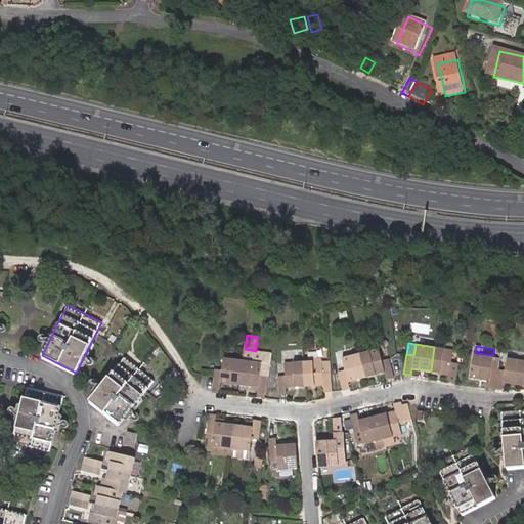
[(360,352),(366,377),(386,372),(388,379),(394,377),(390,358),(383,360),(379,347),(360,352)]
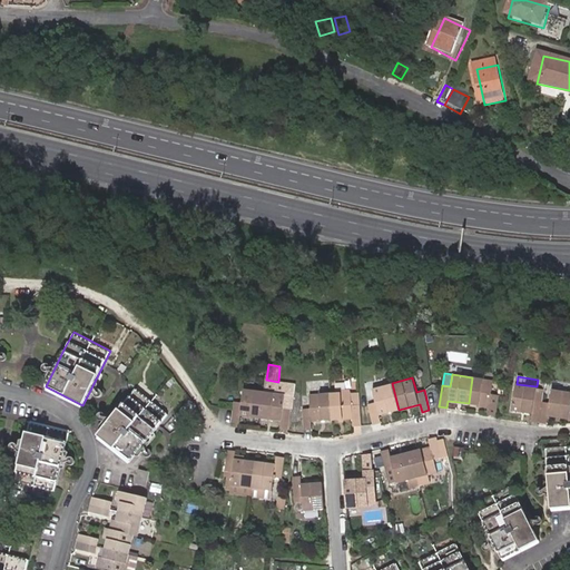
[(472,377),(469,403),(489,406),(488,414),(495,415),(499,394),(491,393),(492,380),(472,377)]
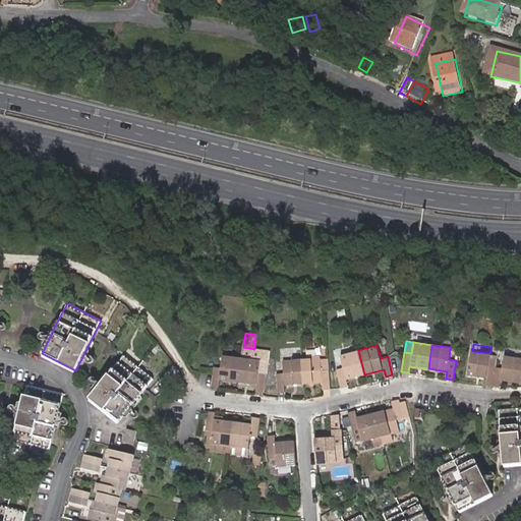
[(254,349),(243,347),(242,358),(261,360),(258,372),(267,373),(268,373),(271,351),(254,349)]
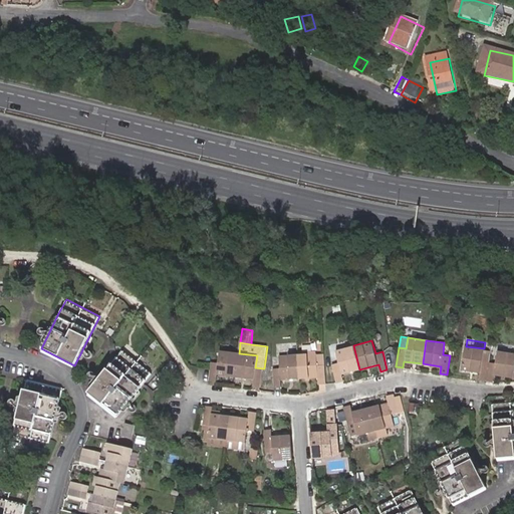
[(341,373),(359,369),(353,345),(336,350),(339,362),(331,364),(336,382),(343,380),(341,373)]
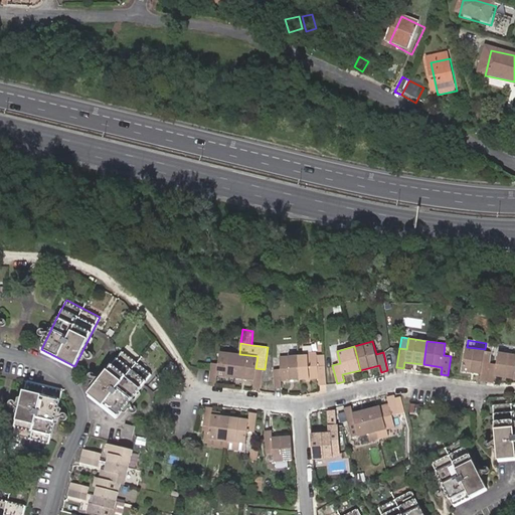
[(480,380),(487,381),(490,362),(483,361),(485,349),(467,347),(466,346),(463,370),(481,373),(480,380)]
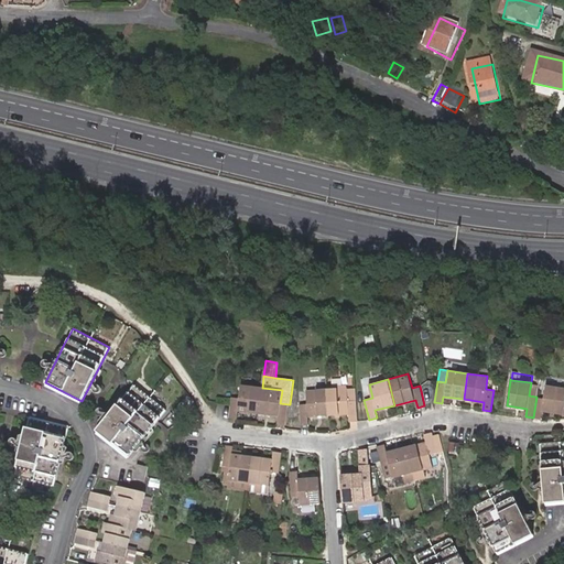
[(164,410),(132,384),(97,430),(128,455),(164,410)]
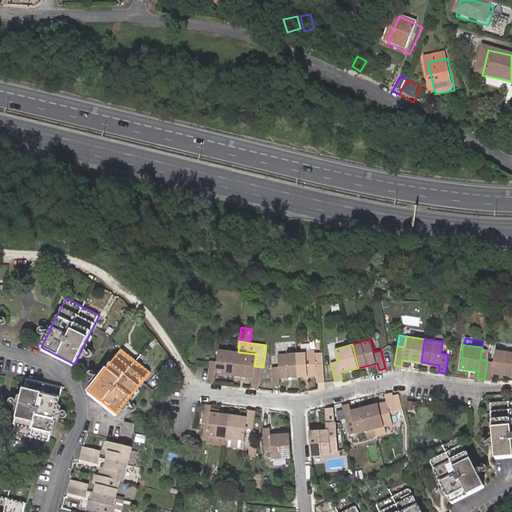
[(210,361),(209,369),(208,379),(215,380),(216,373),(235,375),(238,352),(219,349),(218,362),(210,361)]
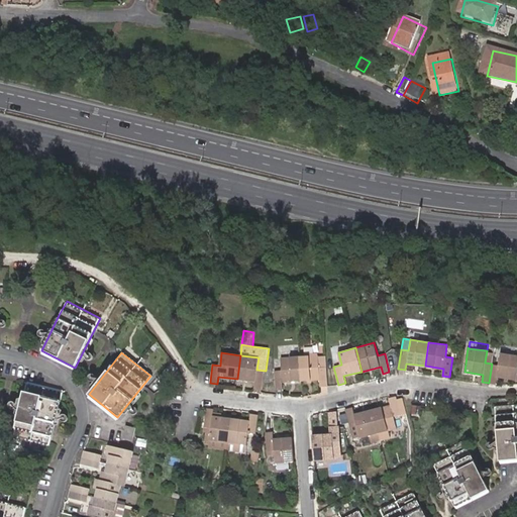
[(496,384),(497,384),(497,377),(516,380),(516,369),(516,354),(500,352),(499,365),(492,364),(489,383),(496,384)]
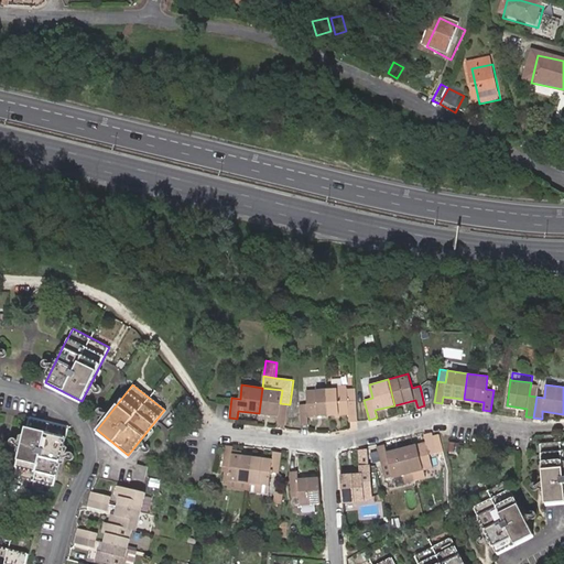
[(347,387),(326,388),(328,414),(348,413),(349,421),(356,421),(355,388),(347,389),(347,387)]
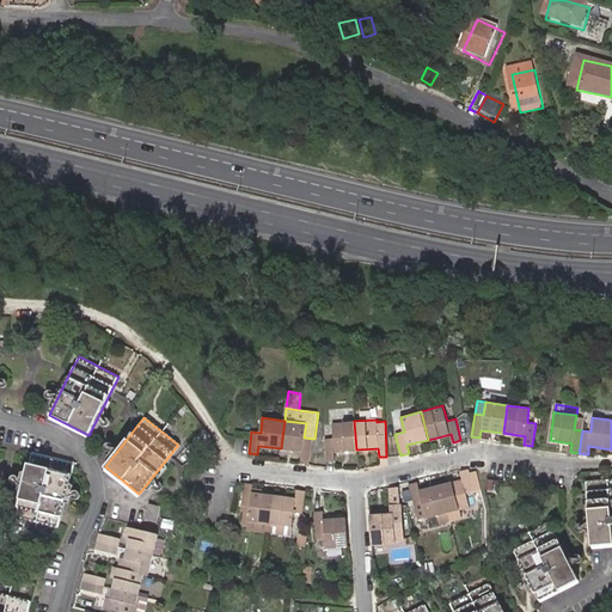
[(285,421),(281,448),(303,452),(301,459),(310,461),(313,439),(304,438),(306,423),(285,421)]
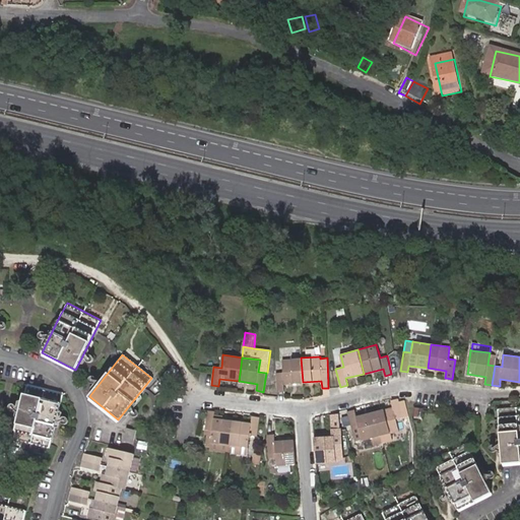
[(283,384),(303,382),(301,358),(281,359),(282,372),(276,372),(277,391),(283,391),(283,384)]
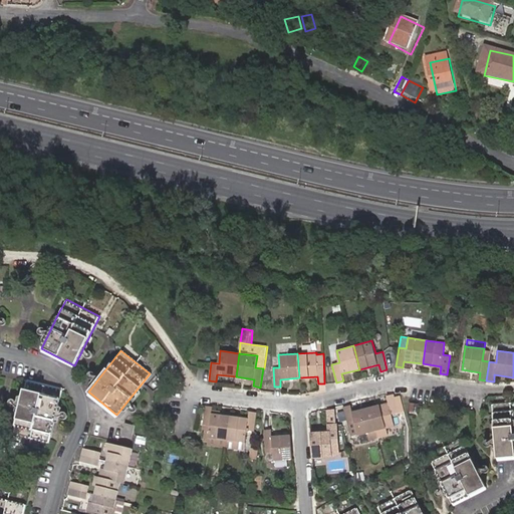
[(62,390),(26,380),(13,434),(49,442),(62,390)]
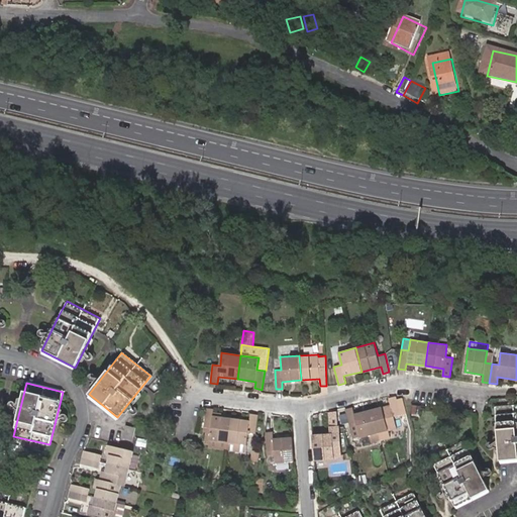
[(373,409),(379,433),(389,430),(398,428),(395,417),(402,414),(397,396),(390,398),(391,405),(373,409)]
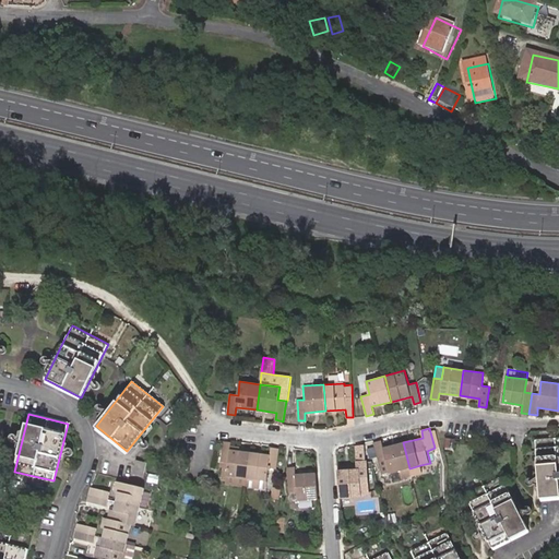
[(558,439),(536,441),(540,499),(558,497),(558,439)]
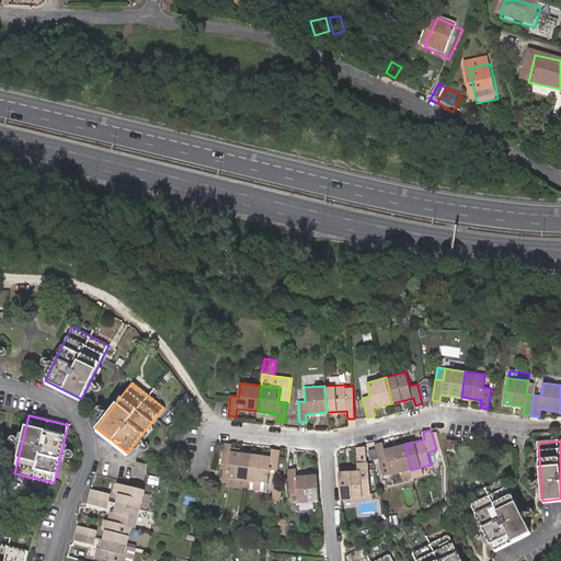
[(232,444),(224,443),(221,464),(225,465),(229,465),(228,477),(248,480),(252,454),(231,451),(232,444)]
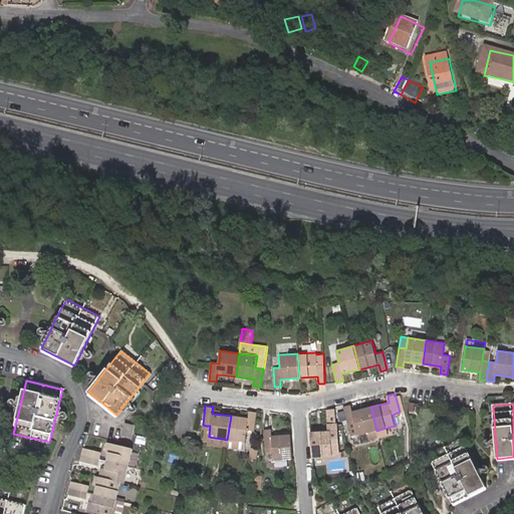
[(376,431),(370,407),(352,412),(350,406),(343,408),(351,437),(367,433),(376,431)]
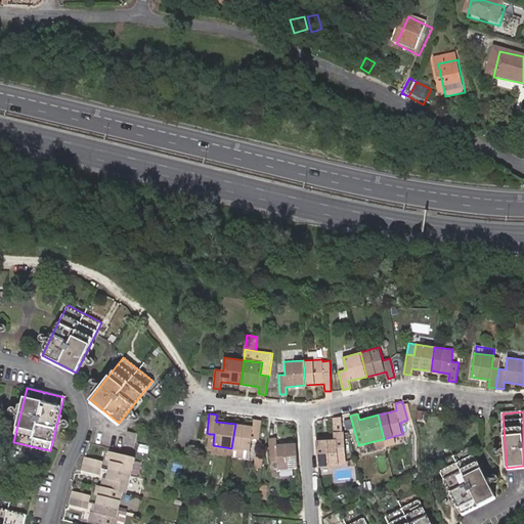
[(252,439),(259,440),(261,421),(254,420),(253,427),(235,424),(231,448),(250,450),(252,439)]
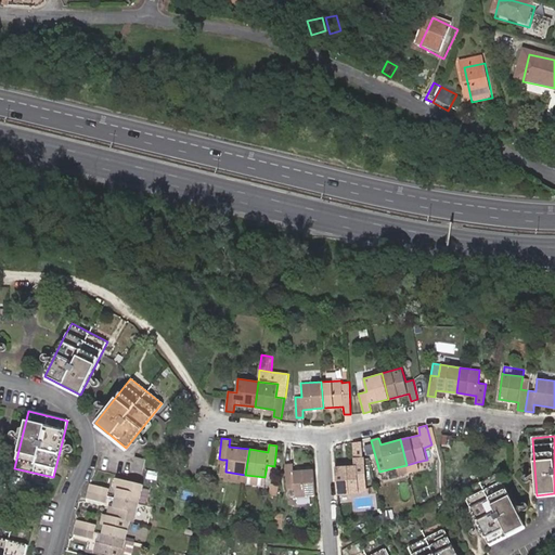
[(142,457),(131,455),(128,470),(139,473),(142,457)]
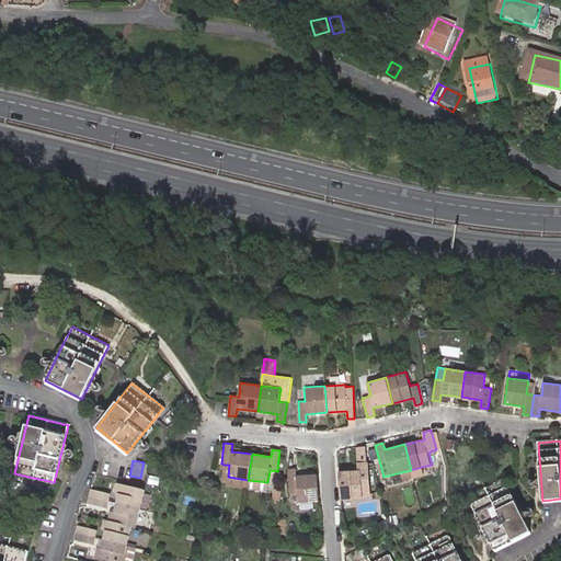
[(368,484),(367,464),(359,464),(359,471),(339,472),(341,500),(361,499),(361,485),(368,484)]
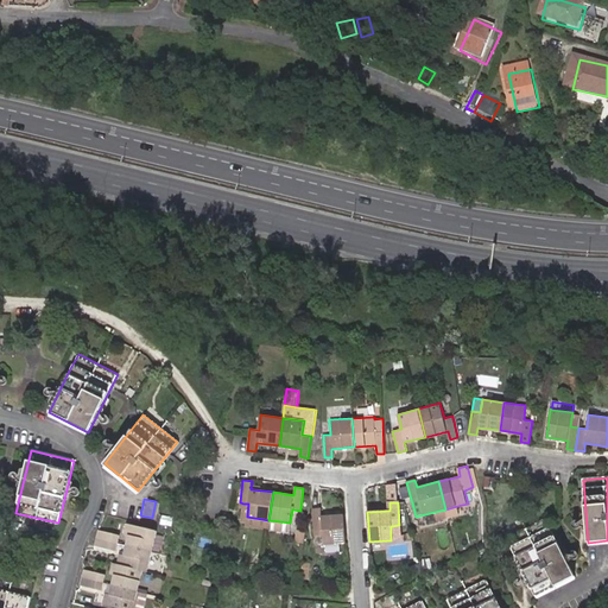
[(247,517),(248,504),(244,504),(241,523),(245,524),(245,527),(267,531),(268,520),(247,517)]
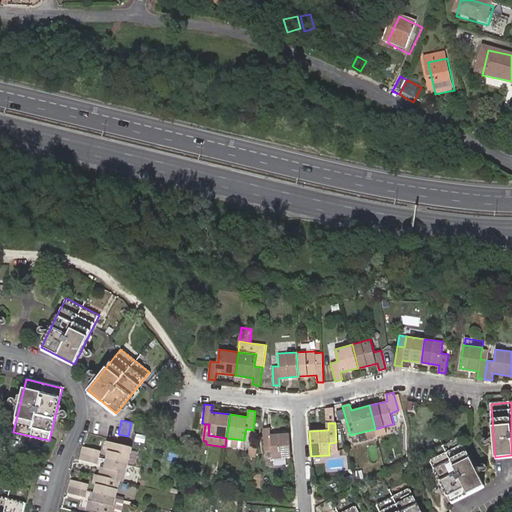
[(281,458),(291,458),(290,433),(271,433),(271,426),(263,427),(265,447),(271,446),(273,466),(274,467),(280,467),(281,466),(281,458)]
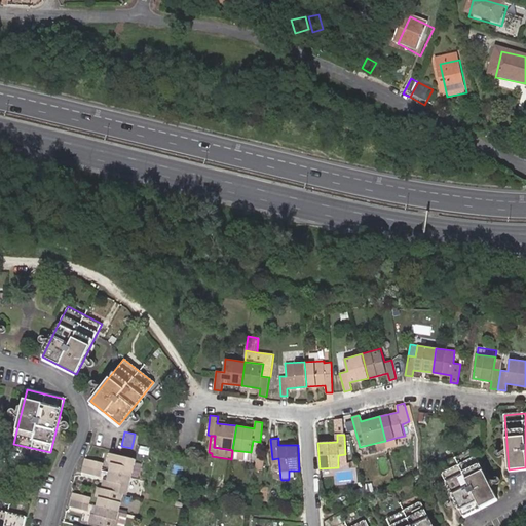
[(396,438),(385,441),(387,449),(398,446),(396,438)]
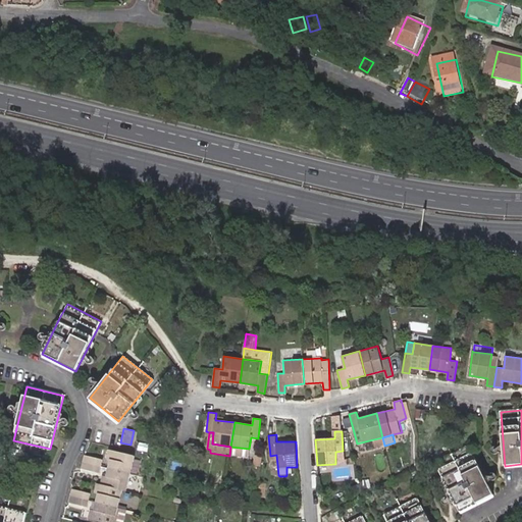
[(384,446),(382,437),(373,439),(375,448),(384,446)]
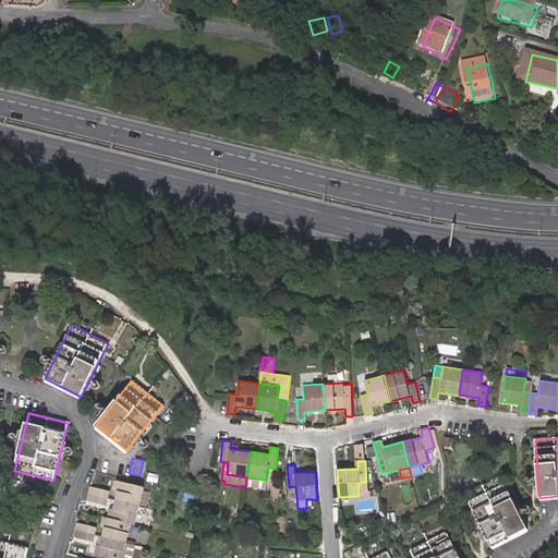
[(246,477),(245,487),(265,489),(266,480),(246,477)]
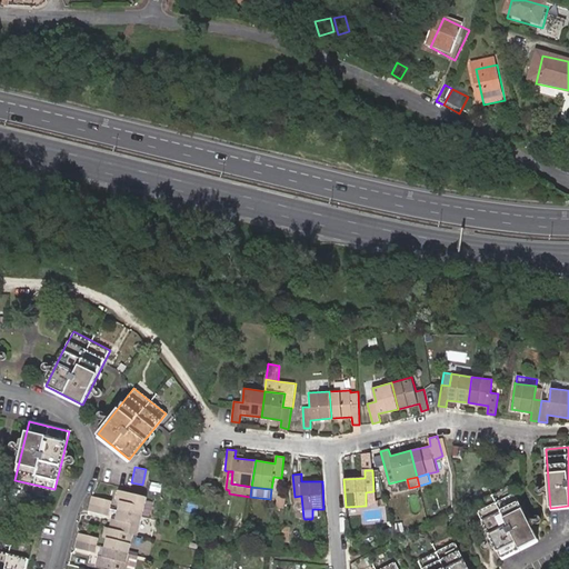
[(475,505),(502,560),(539,541),(511,487),(475,505)]
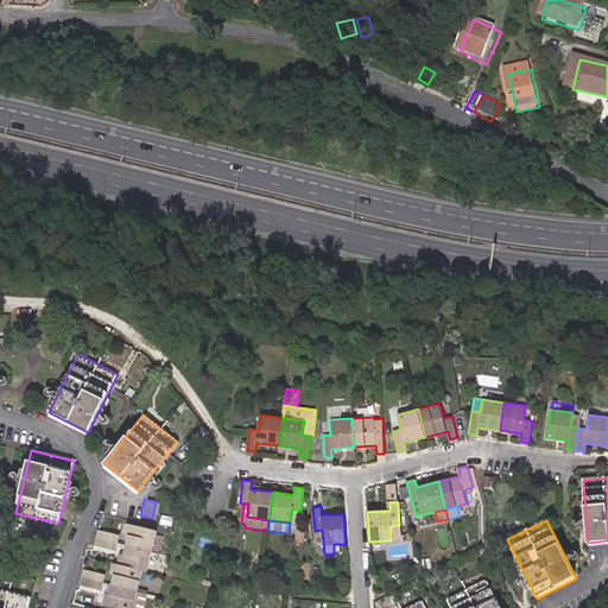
[(146,571),(157,531),(127,524),(124,534),(128,536),(122,555),(119,553),(116,563),(112,562),(109,572),(112,574),(107,594),(105,593),(101,602),(122,607),(132,607),(141,570),(146,571)]
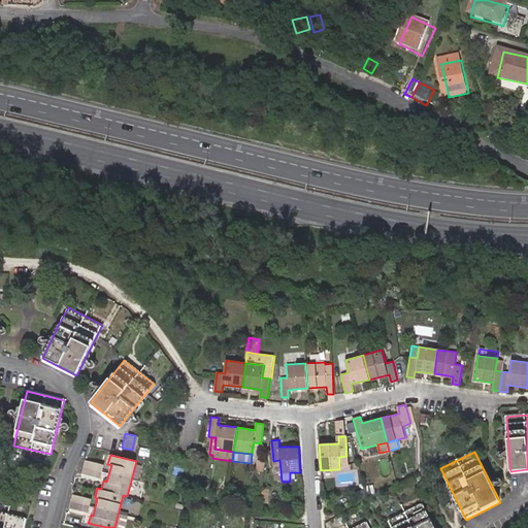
[(103,465),(85,460),(81,472),(100,477),(103,465)]
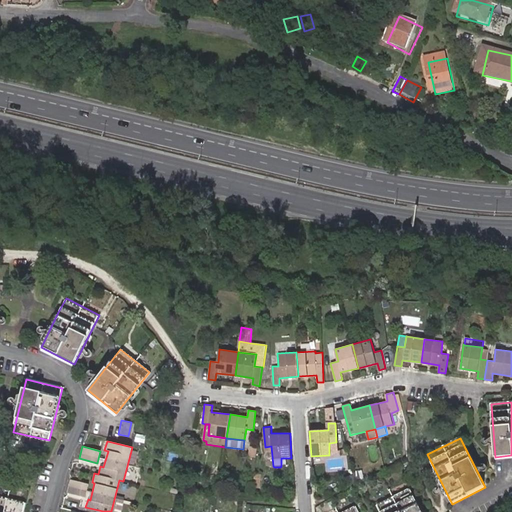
[(250,447),(249,456),(256,457),(257,448),(250,447)]
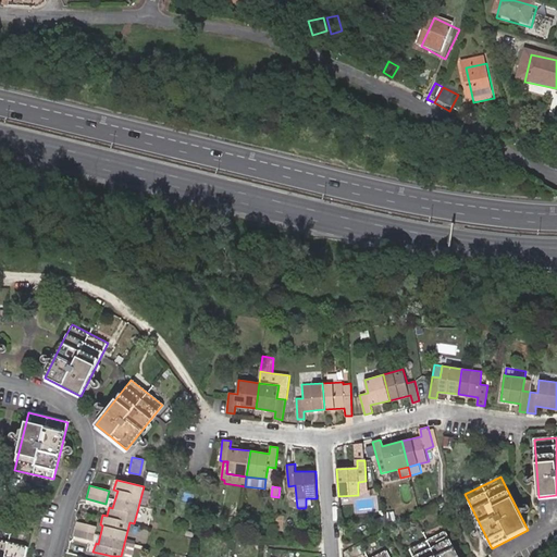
[(392,512),(381,515),(383,523),(394,521),(392,512)]
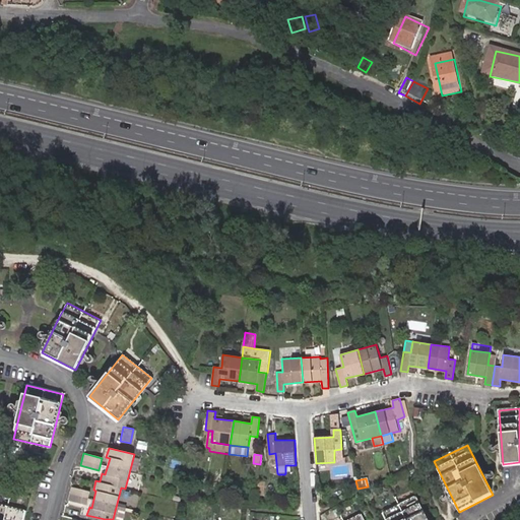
[(264,496),(265,482),(259,481),(257,495),(264,496)]
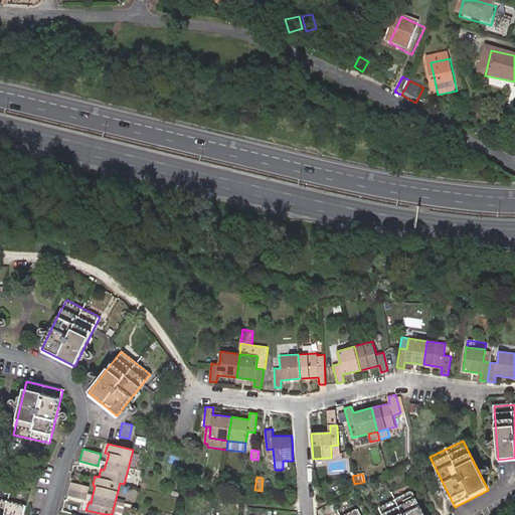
[(90,487),(71,483),(68,495),(86,500),(90,487)]
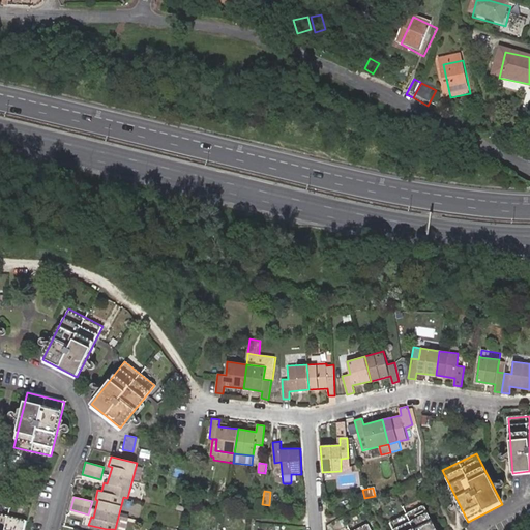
[(389,522),(393,529),(435,529),(423,505),(389,522)]
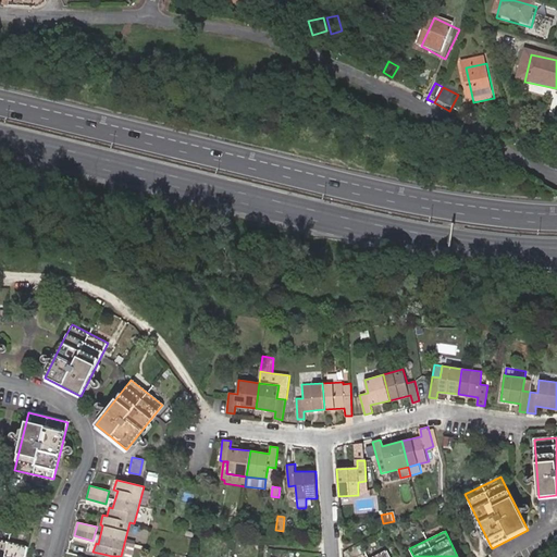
[(25,556),(28,546),(0,540),(0,556),(25,556)]
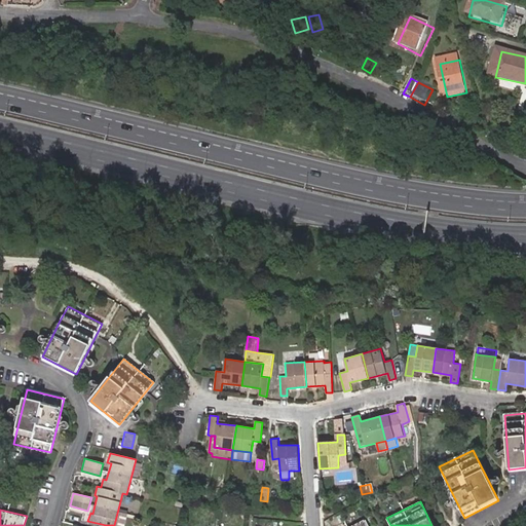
All buildings are outlined.
